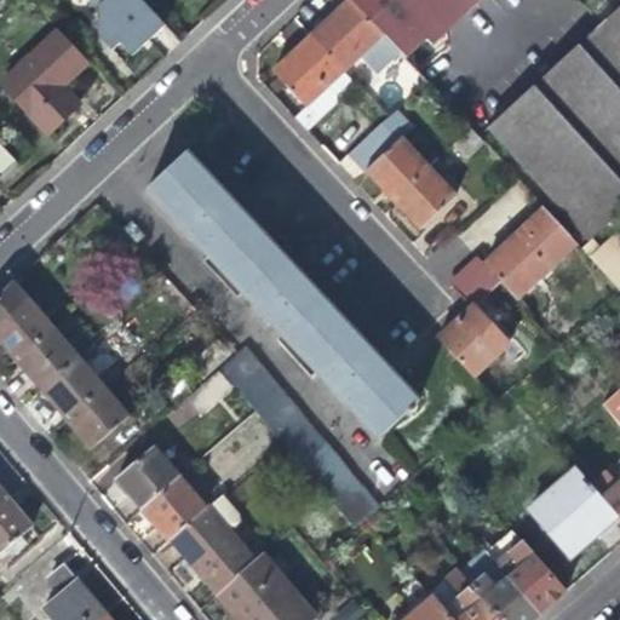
[(166,23),(143,0),(91,0),(92,3),(99,3),(99,27),(101,33),(104,39),(113,49),(120,41),(132,55),(150,38),(166,23)]
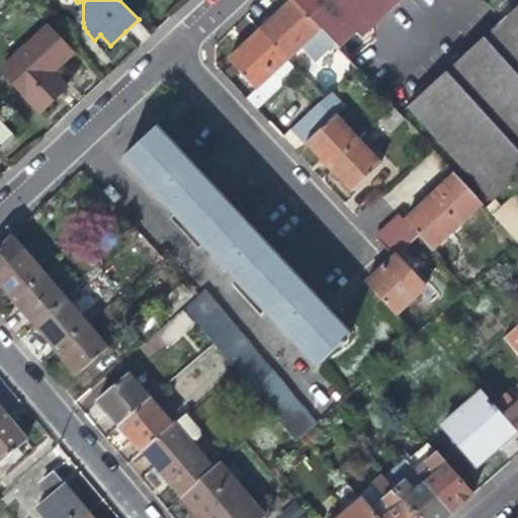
[(290,0),(277,13),(260,29),(287,59),(303,45),(315,57),(332,41),(293,0),(290,0)]
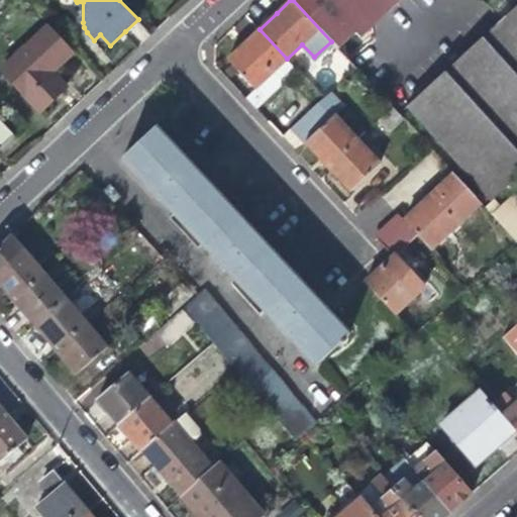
[(293,0),(331,41),(338,48),(355,32),(360,38),(373,26),(348,0),(293,0)]
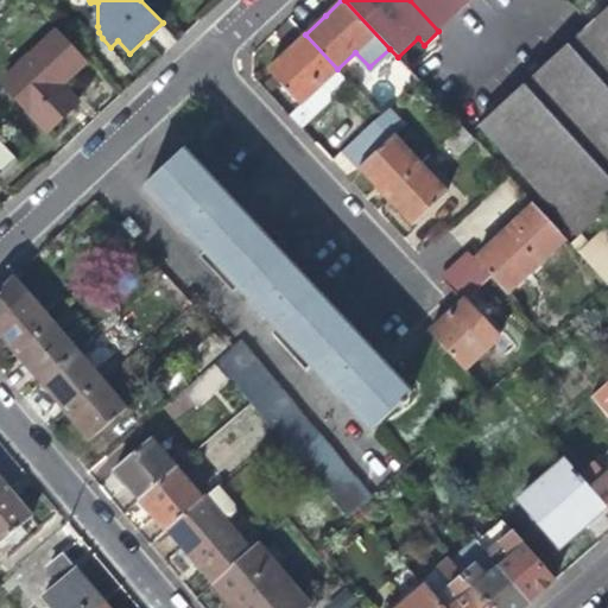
[(410,0),(438,31),(456,14),(442,0),(410,0)]
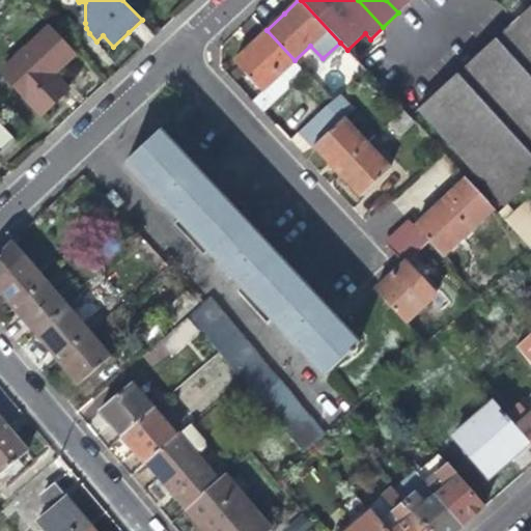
[(386,0),(398,12),(410,0),(386,0)]
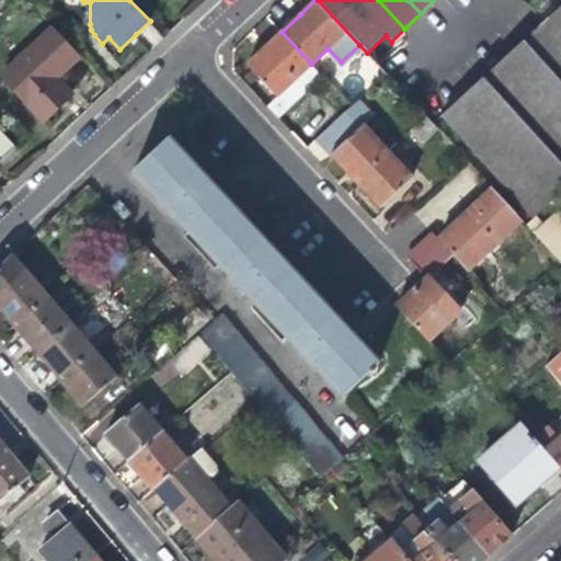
[(560,4),(441,116),(533,216),(560,190),(560,4)]
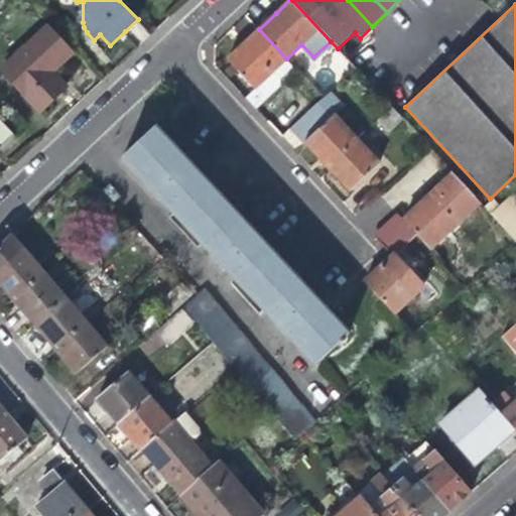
[(75,49),(49,23),(2,68),(40,109),(54,96),(66,86),(51,71),(75,49)]
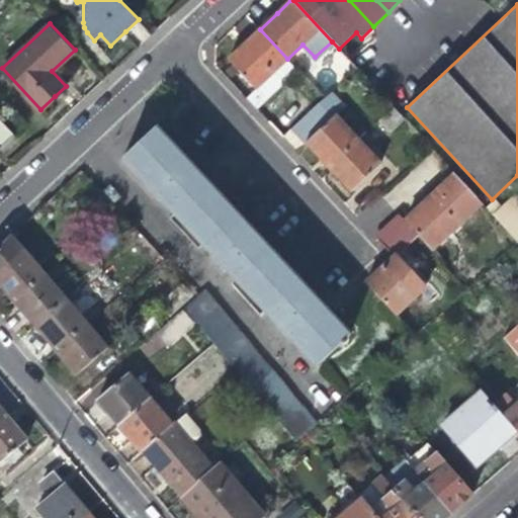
[(229,58),(256,88),(257,87),(267,97),(281,84),(281,77),(275,70),(287,59),(260,29),(245,44),(229,58)]
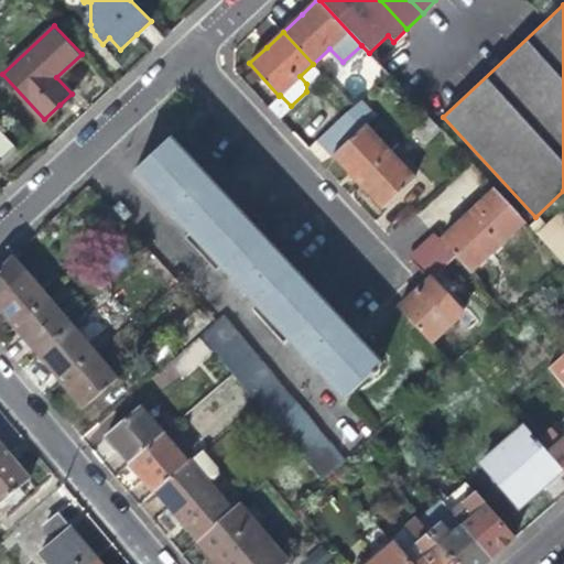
[(300,76),(306,84),(321,72),(313,64),(300,76)]
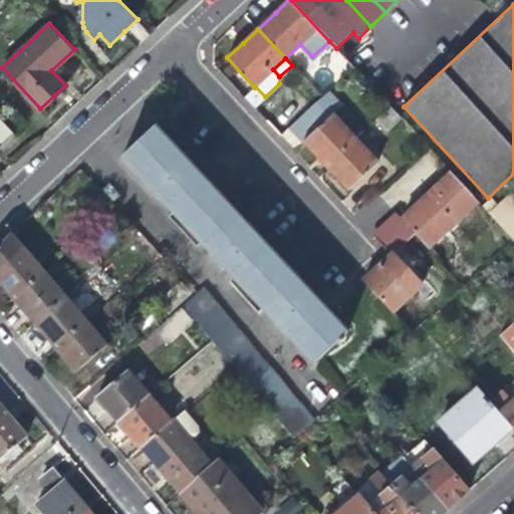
[(265,96),(255,86),(254,87),(246,95),(255,105),(265,96)]
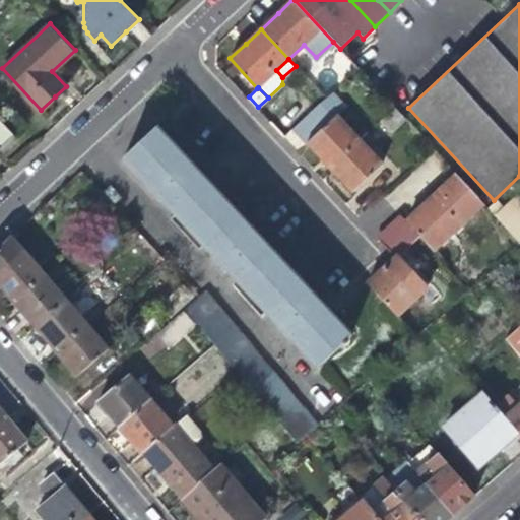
[(311,150),(327,168),(359,139),(338,117),(336,119),(321,103),(291,129),(311,150)]
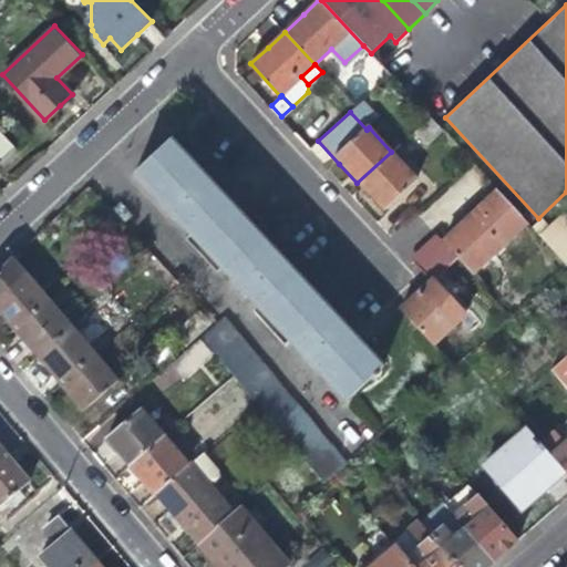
[(442,134),(431,123),(416,135),(428,147),(442,134)]
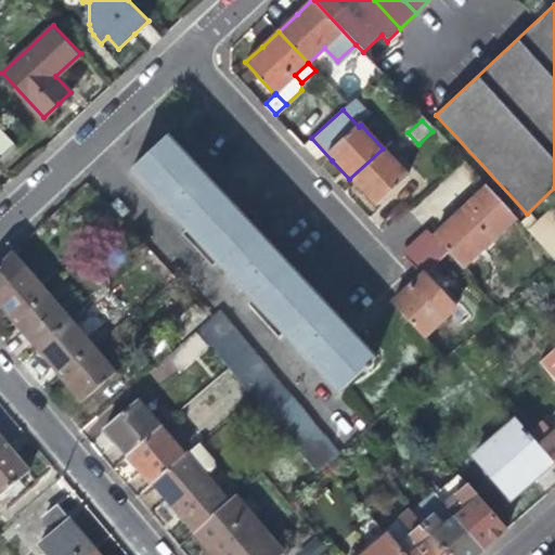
[(0,129),(0,158),(15,145),(0,129)]
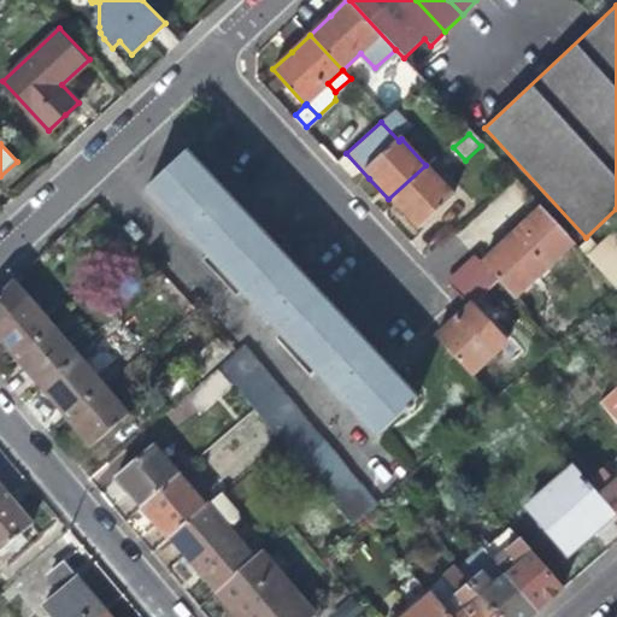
[(188,151),(148,187),(377,436),(417,401),(386,366),(387,365),(381,359),(374,352),(372,353),(309,282),(310,281),(304,275),(298,268),(297,269),(234,200),(235,200),(229,194),(223,187),(222,187),(188,151)]
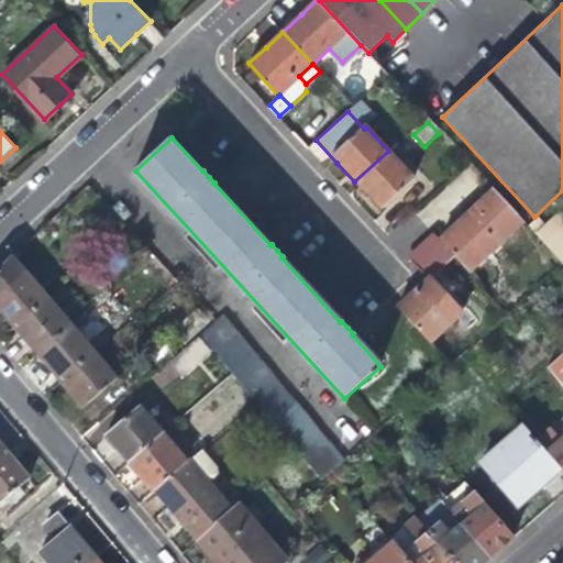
[(414,180),(388,151),(354,181),(371,199),(381,210),(414,180)]
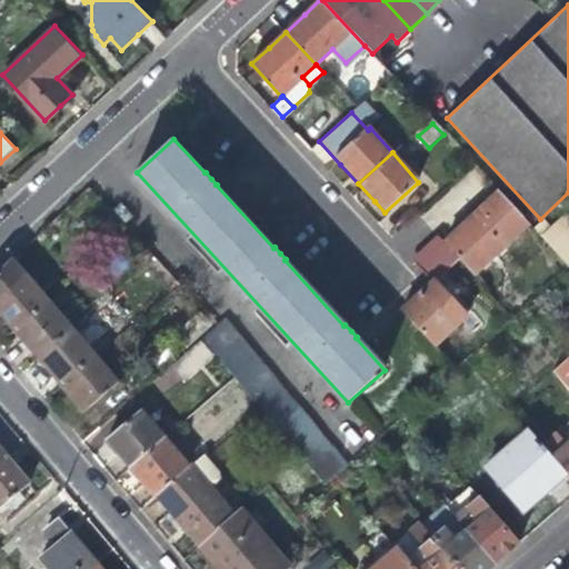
[(445,242),(473,275),(530,225),(500,193),(475,216),(445,242)]
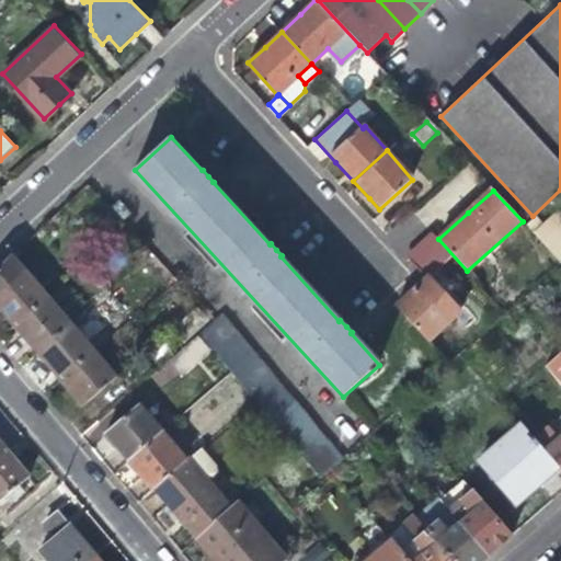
[(560,209),(559,208),(533,230),(560,263),(560,262),(560,209)]
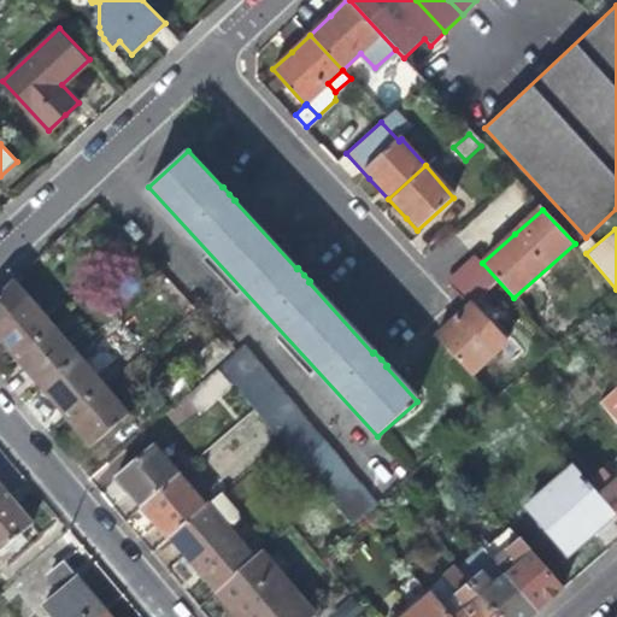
[(0,338),(3,341),(17,357),(53,327),(13,280),(0,292),(0,338)]
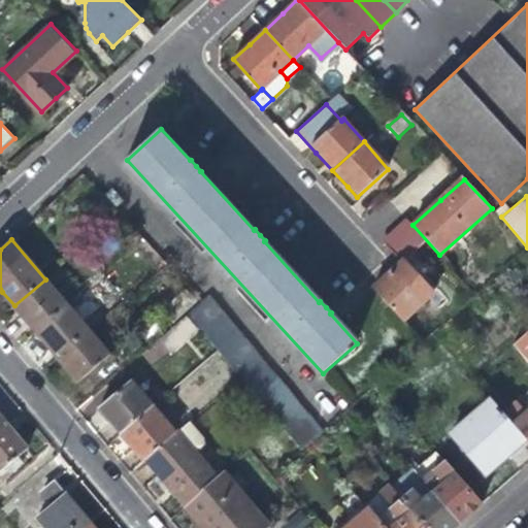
[(383,275),(370,287),(401,322),(432,293),(400,259),(383,275)]
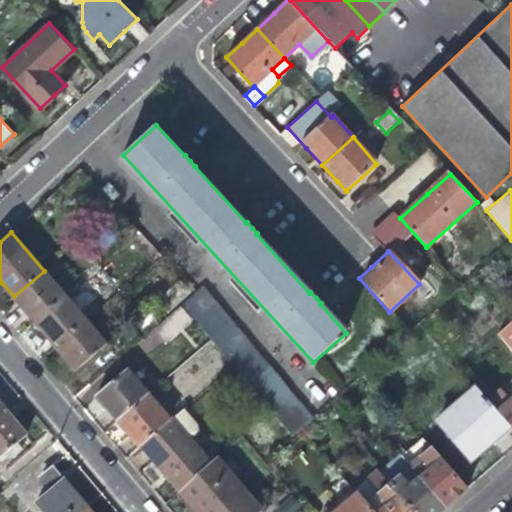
[(65,296),(44,271),(14,296),(25,310),(35,321),(65,296)]
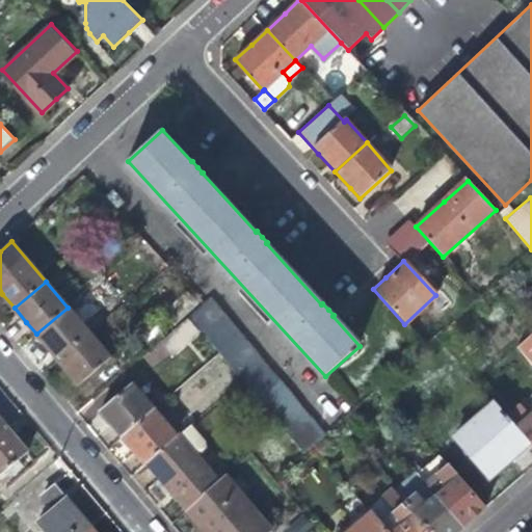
[(197,304),(187,293),(165,313),(175,323),(197,304)]
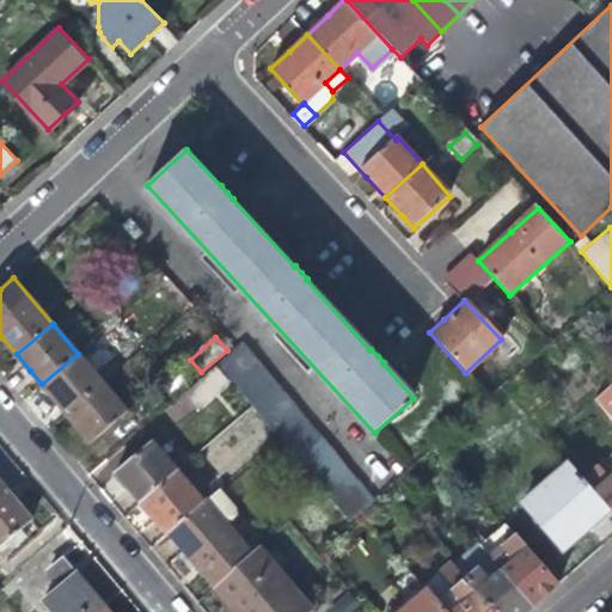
[(240,344),(216,365),(348,521),(373,501),(240,344)]
